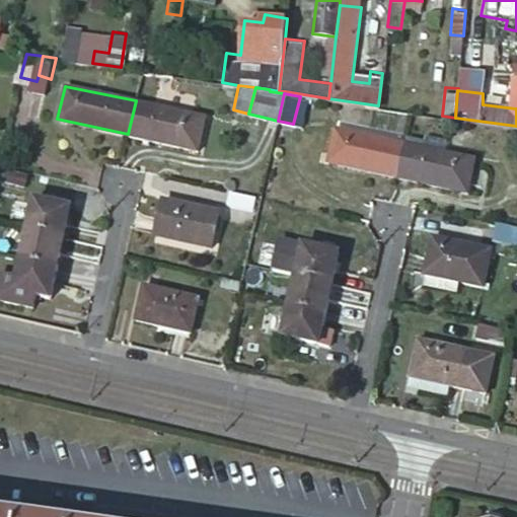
[(128,134),(199,148),(207,115),(136,100),(128,134)]
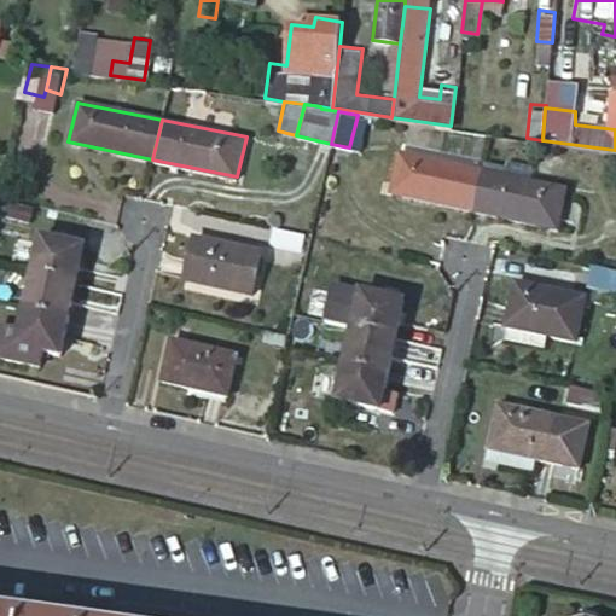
[(395,189),(477,207),(487,167),(404,149),(395,189)]
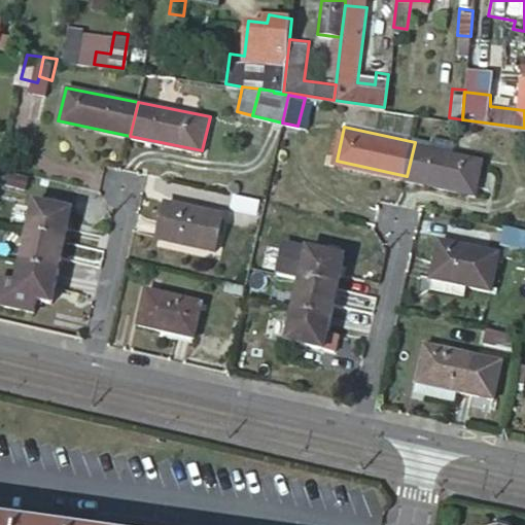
[(407,176),(479,193),(486,158),(415,142),(407,176)]
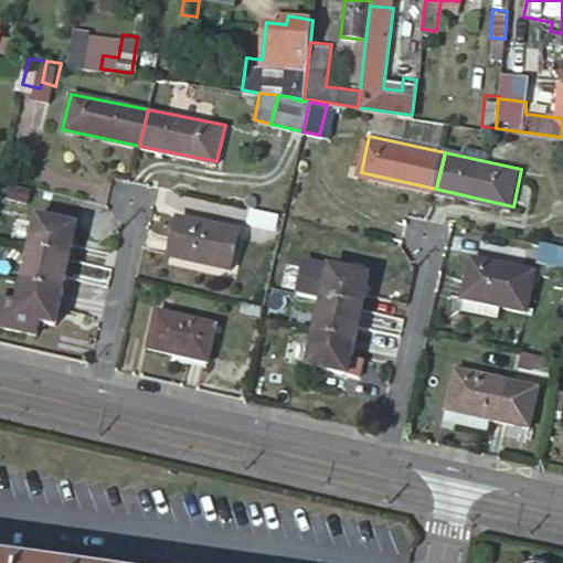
[(178,212),(168,252),(229,266),(237,225),(178,212)]
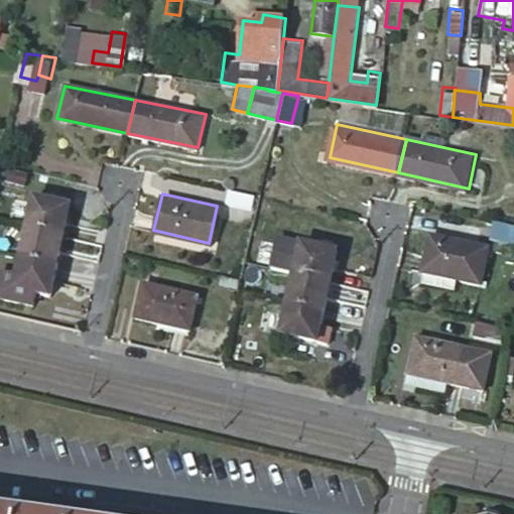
[(60,234),(68,204),(33,196),(26,226),(60,234)]
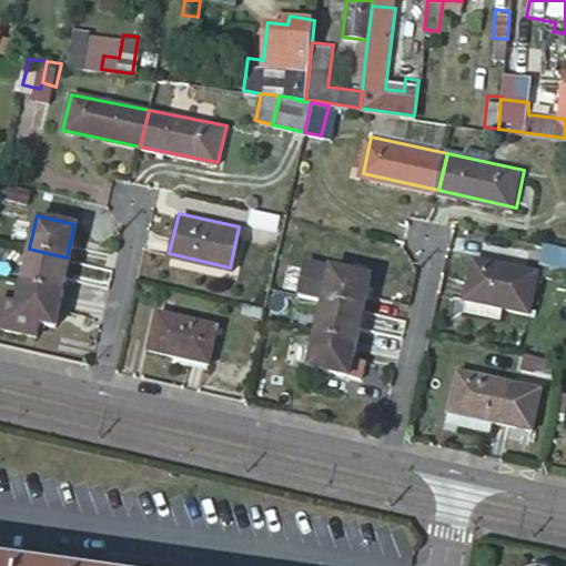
[(29,249),(21,281),(59,290),(67,258),(29,249)]
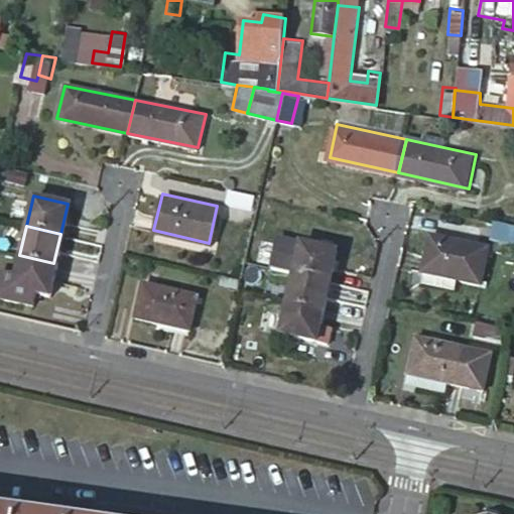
[(428,234),(420,270),(424,271),(421,283),(454,290),(456,277),(477,282),(485,246),(428,234)]
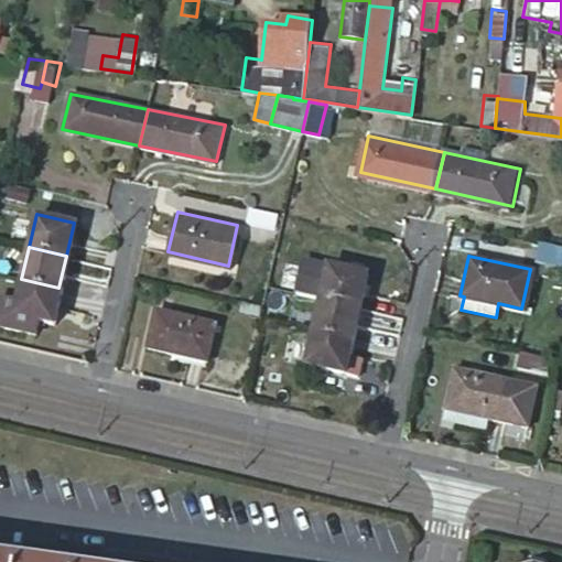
[(324,296),(332,263),(306,258),(299,291),(324,296)]
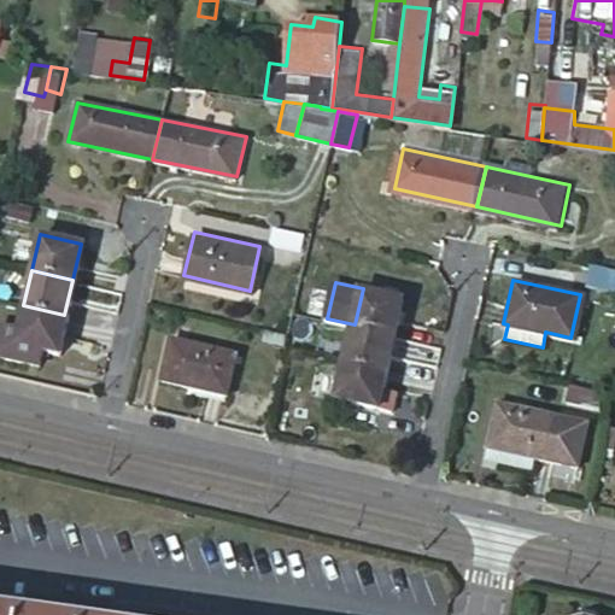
[(398,334),(408,298),(363,288),(355,324),(398,334)]
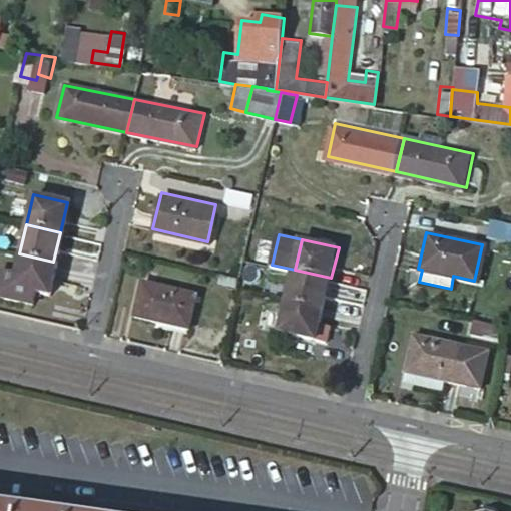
[(53,262),(19,253),(14,271),(0,267),(0,293),(29,301),(32,288),(46,291),(53,262)]
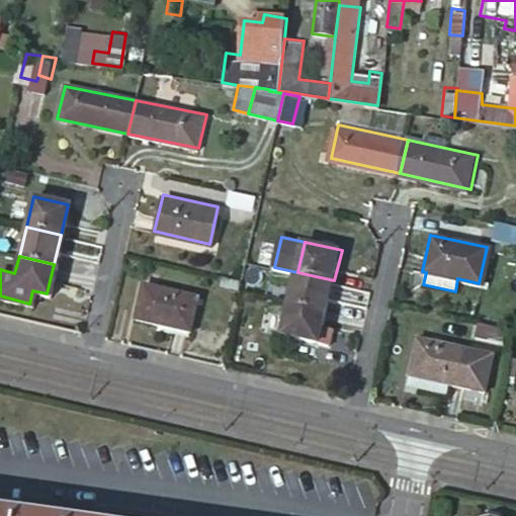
[(297,272),(290,303),(327,312),(334,280),(297,272)]
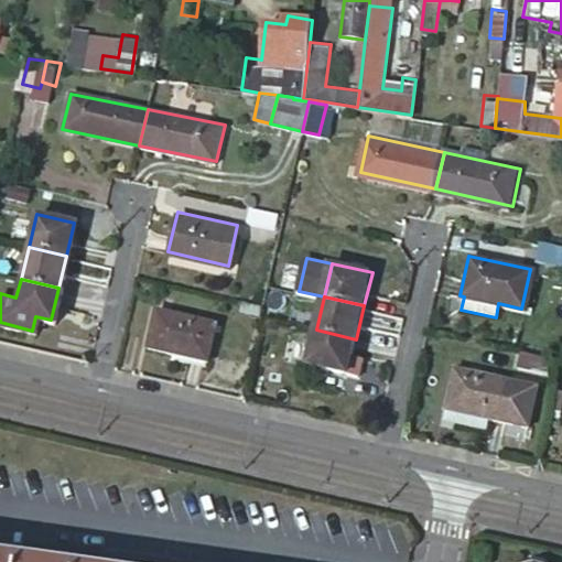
[(154,309),(146,346),(206,360),(215,322),(154,309)]
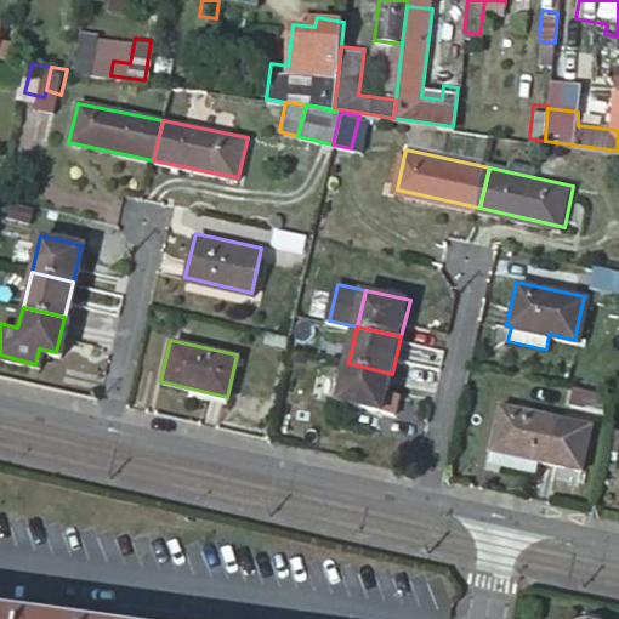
[(392,374),(348,363),(339,401),(384,410),(392,374)]
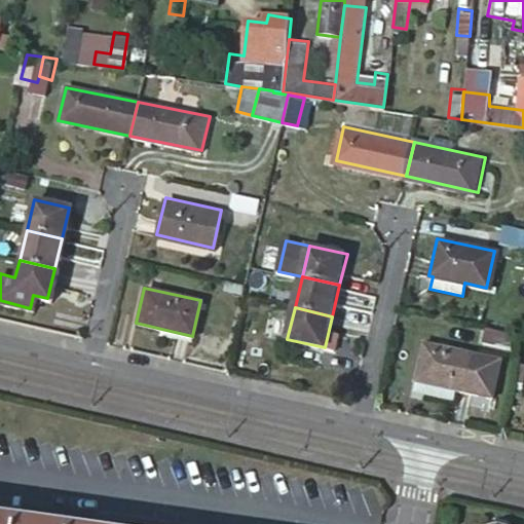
[(511,335),(486,329),(484,342),(508,347),(511,335)]
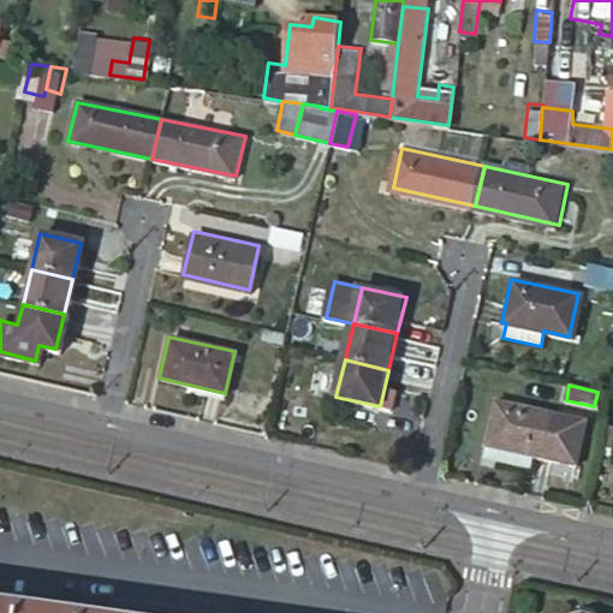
[(493,400),(483,444),(527,454),(553,460),(563,416),(493,400)]
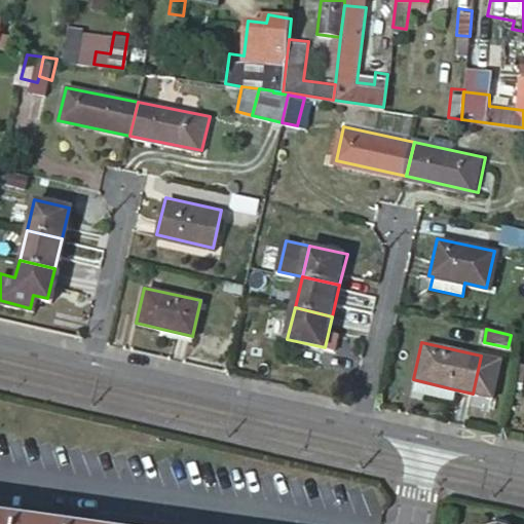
[(413,379),(410,391),(447,400),(450,388),(413,379)]
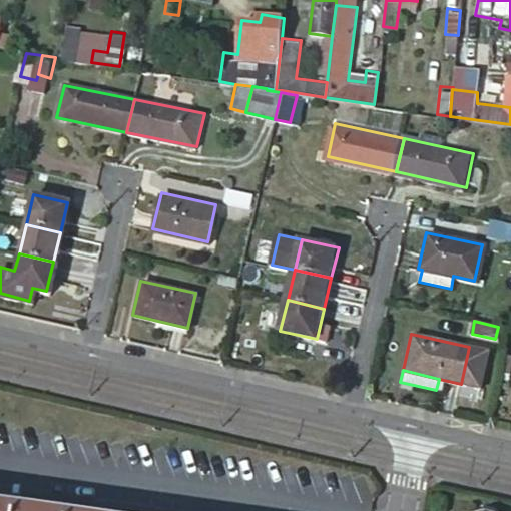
[(0,510),(45,510),(47,506),(0,499),(0,510)]
